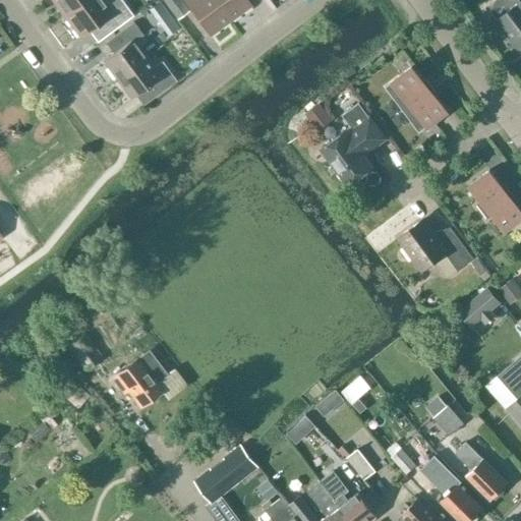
[(52,0),(64,16),(87,0),(52,0)]
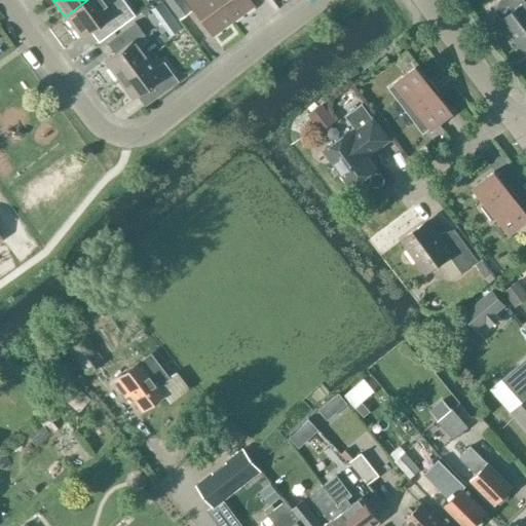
[(103,0),(87,0),(65,16),(80,37),(103,20),(112,32),(134,16),(121,0),(112,0),(107,4),(103,0)]
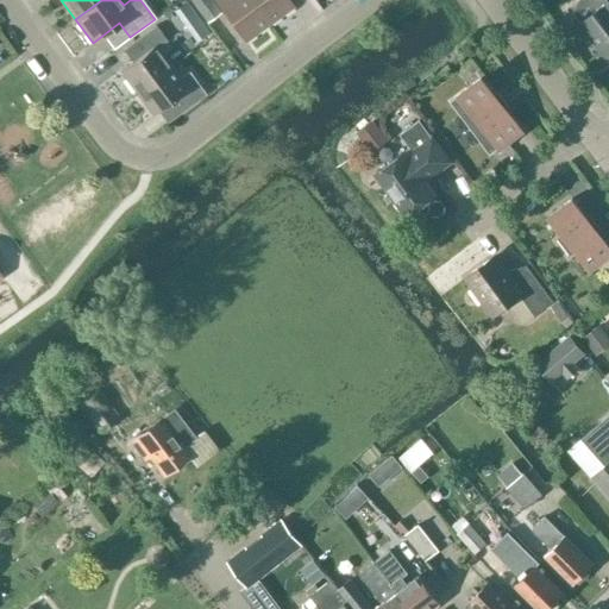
[(220,13),(211,0),(189,0),(207,24),(220,13)]
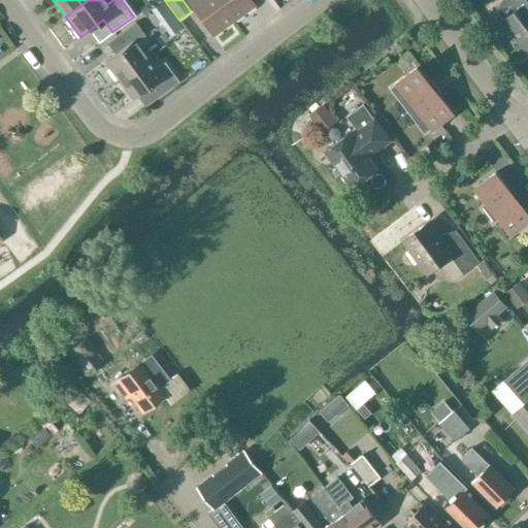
[(212,35),(232,21),(217,0),(186,0),(212,35)]
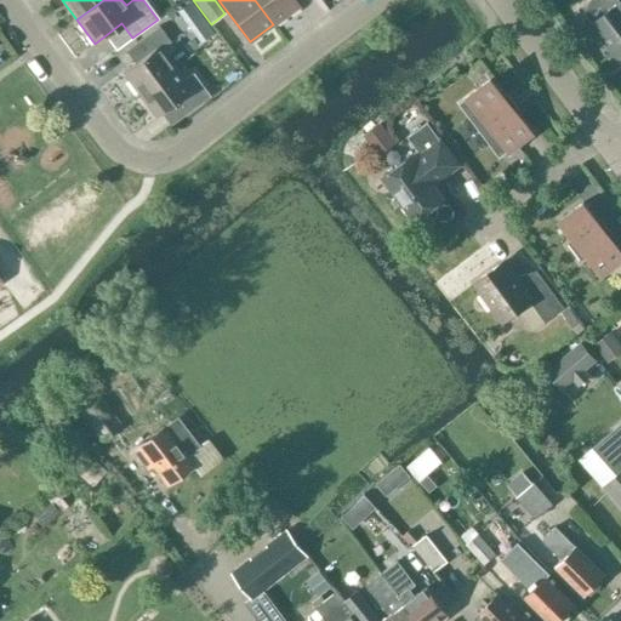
[(255,0),(273,24),(297,6),(292,0),(255,0)]
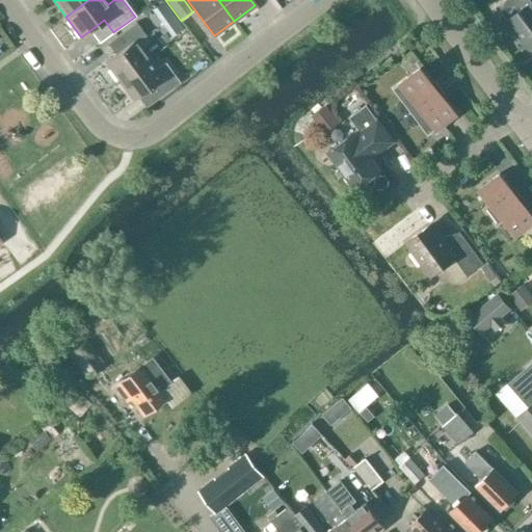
[(531,0),(507,0),(504,2),(501,12),(531,53),(531,0)]
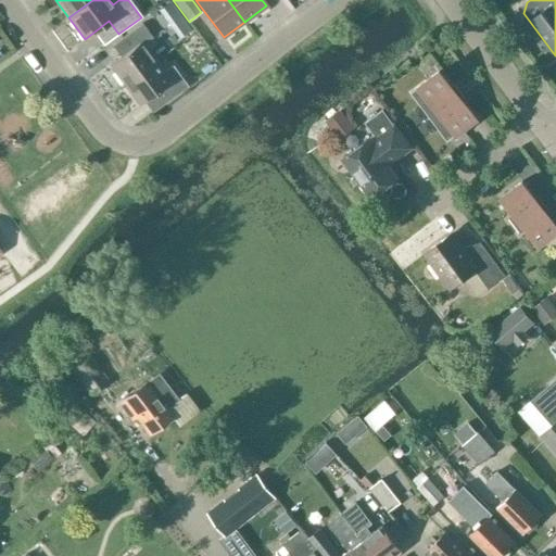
[(124,85),(156,61),(148,50),(156,45),(141,24),(112,46),(119,57),(109,64),(124,85)]
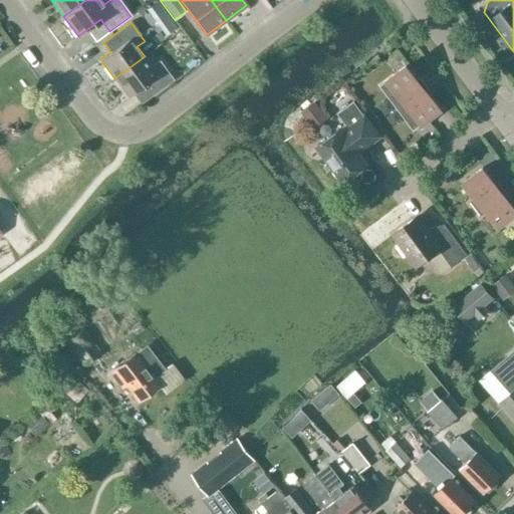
[(145,56),(114,78),(129,97),(139,89),(146,100),(173,80),(159,61),(152,66),(145,56)]
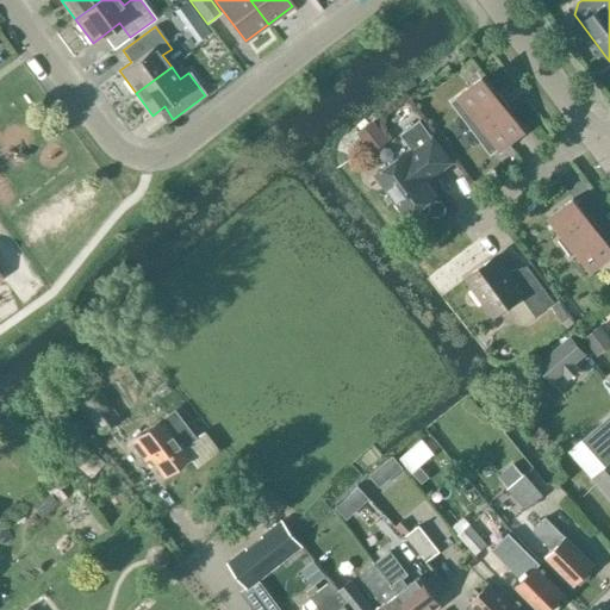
[(491,156),(500,149),(522,134),(523,134),(524,132),(509,113),(511,111),(500,95),(498,98),(484,78),(483,79),(450,103),(466,122),(470,119),(480,134),(477,136),(491,156)]
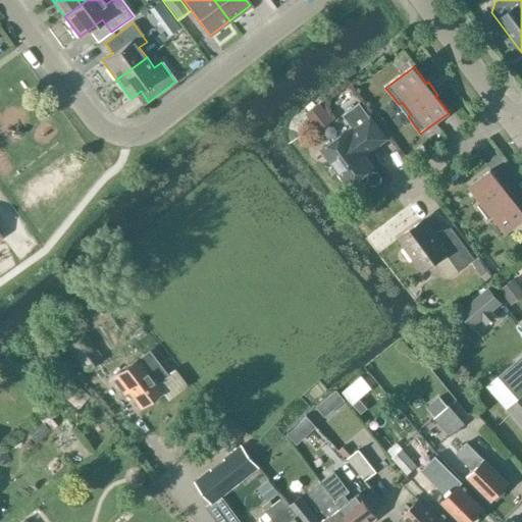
[(332,121),(318,103),(305,114),(318,132),(332,121)]
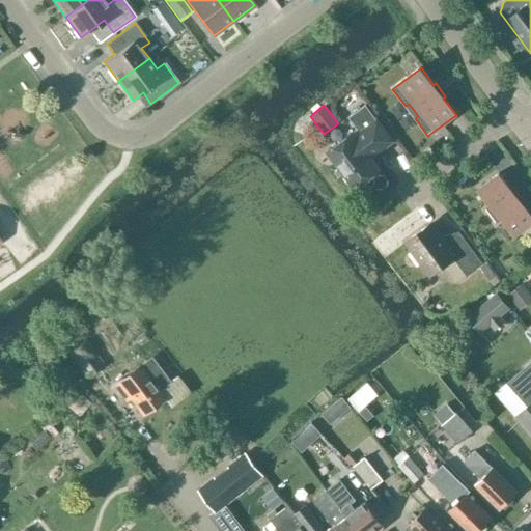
[(353,134),(327,152),(355,189),(380,170),(369,157),(376,152),(378,154),(393,142),(376,119),(354,136),(353,134)]
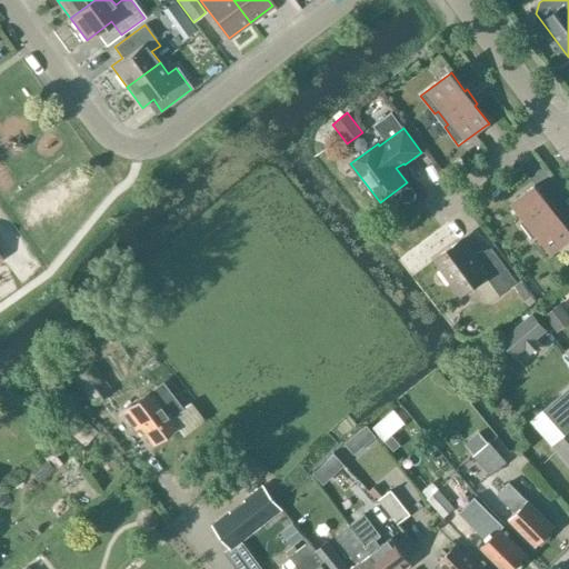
[(548,203),(535,186),(513,201),(527,220),(521,223),(532,238),(537,233),(550,252),(568,238),(568,231),(559,218),(560,217),(550,202),(548,203)]
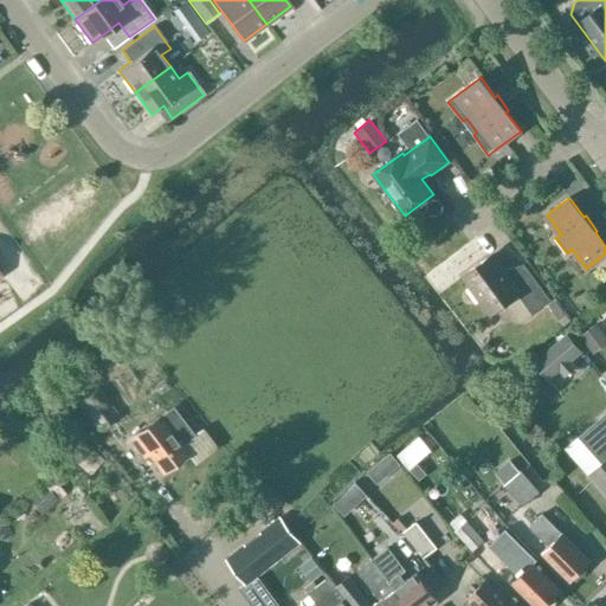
[(439,266),(449,278),(474,257),(464,246),(439,266)]
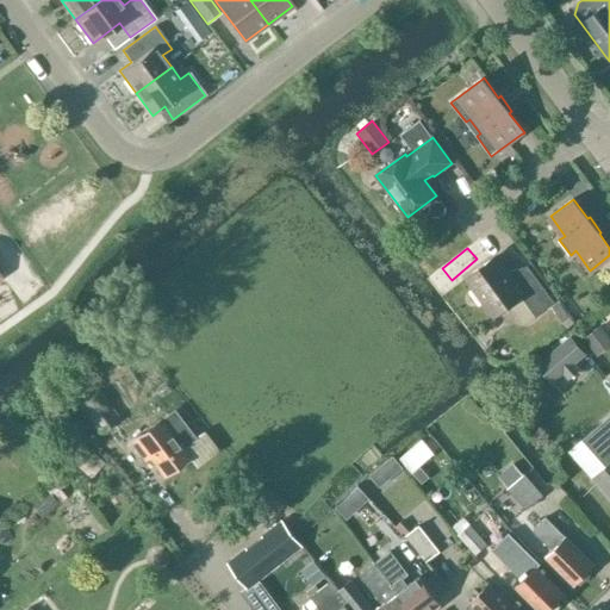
[(515,284),(496,257),(466,279),(493,316),(520,297),(535,317),(553,303),(530,272),(515,284)]
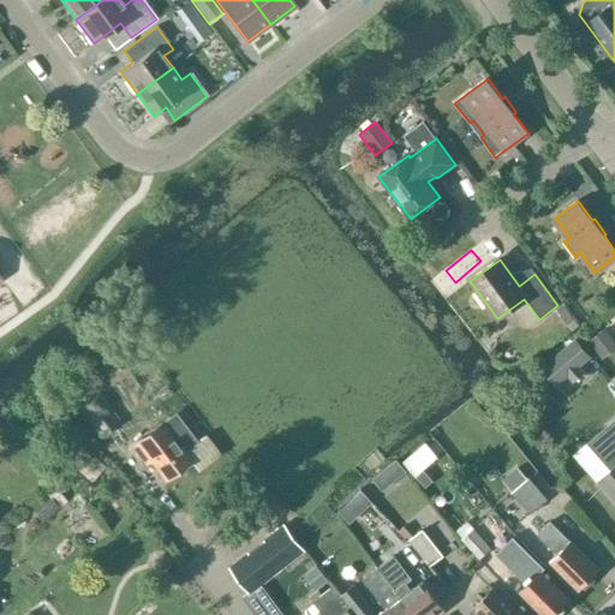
[(591,358),(575,339),(539,370),(556,388),(567,378),(572,384),(585,372),(580,368),(591,358)]
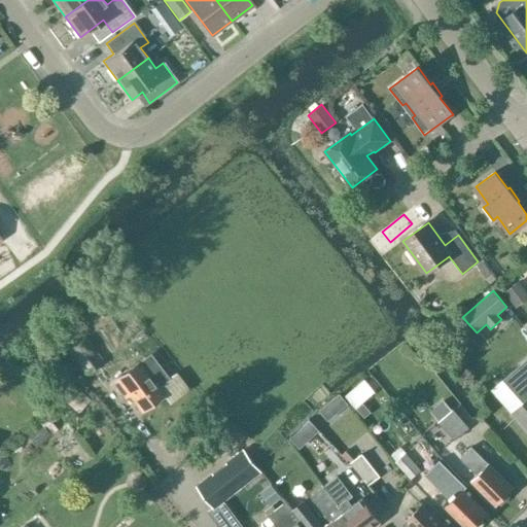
[(106,303),(114,314),(125,306),(115,295),(106,303)]
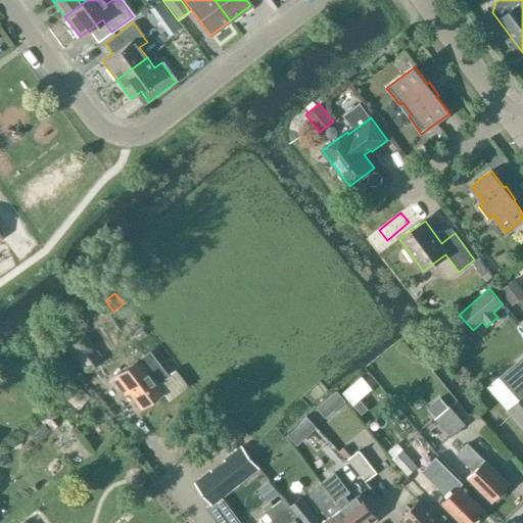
[(103,359),(85,335),(67,348),(85,372),(103,359)]
